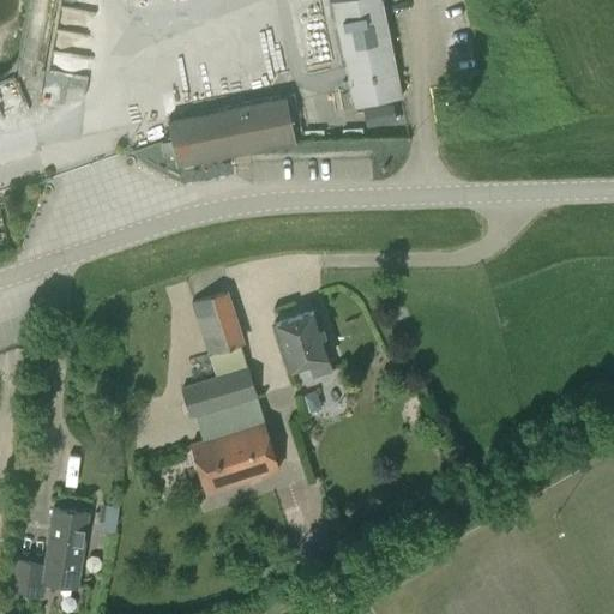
[(330,0),(353,108),(402,97),(381,0),(330,0)]
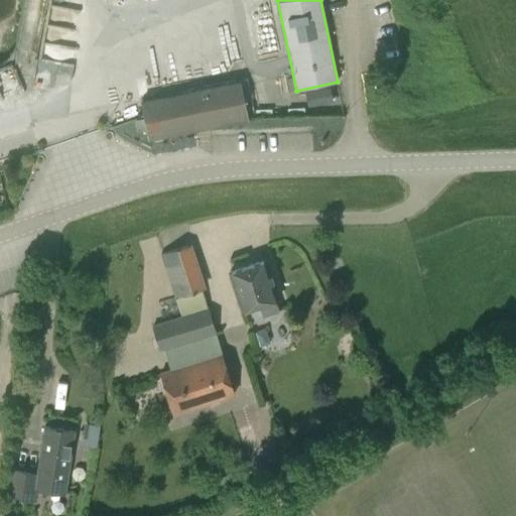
[(148,140),(247,120),(240,82),(141,102),(148,140)]
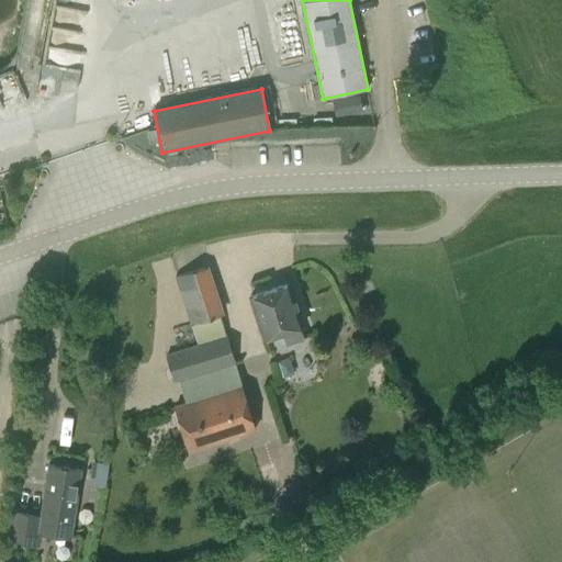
[(335,116),(362,111),(359,93),(332,99),(335,116)]
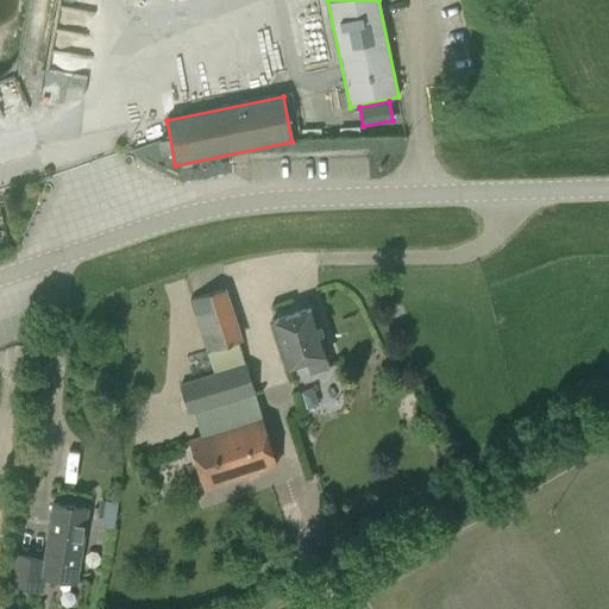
[(277,465),(262,415),(238,340),(243,339),(226,288),(188,299),(205,352),(207,351),(214,374),(179,385),(188,414),(194,413),(201,435),(188,439),(203,489),(277,465)]
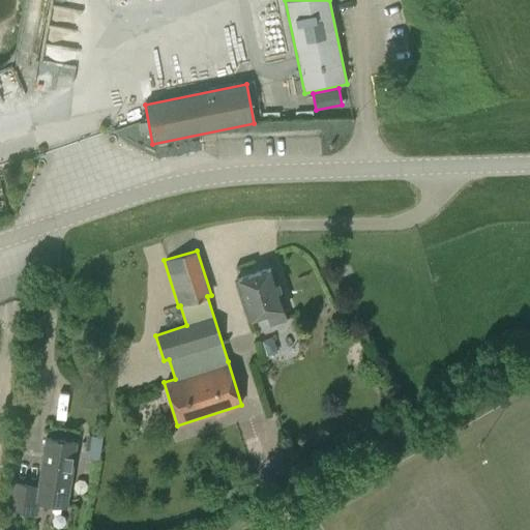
[(247,319),(265,313),(269,325),(287,320),(283,307),(286,306),(273,267),(235,280),(247,319)]
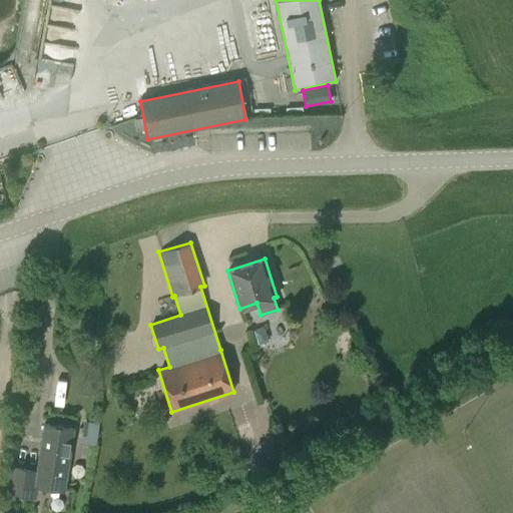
[(87,420),(84,441),(96,443),(100,422),(87,420)]
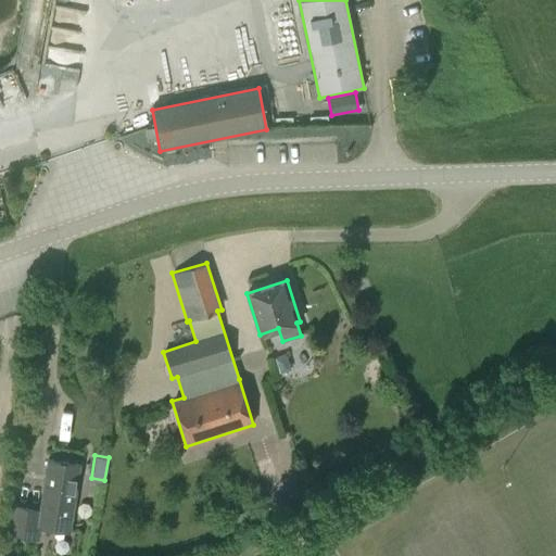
[(48,459),(39,510),(12,505),(7,534),(38,540),(40,528),(68,532),(80,464),(48,459)]
